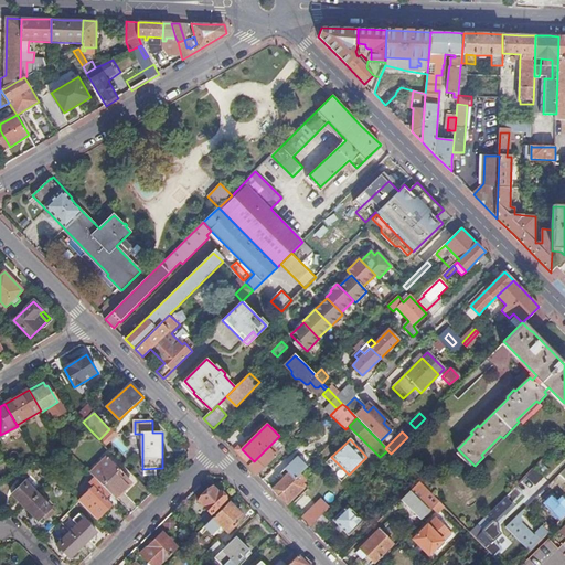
[(254,461),(249,466),(257,475),(279,452),(272,444),(254,461)]
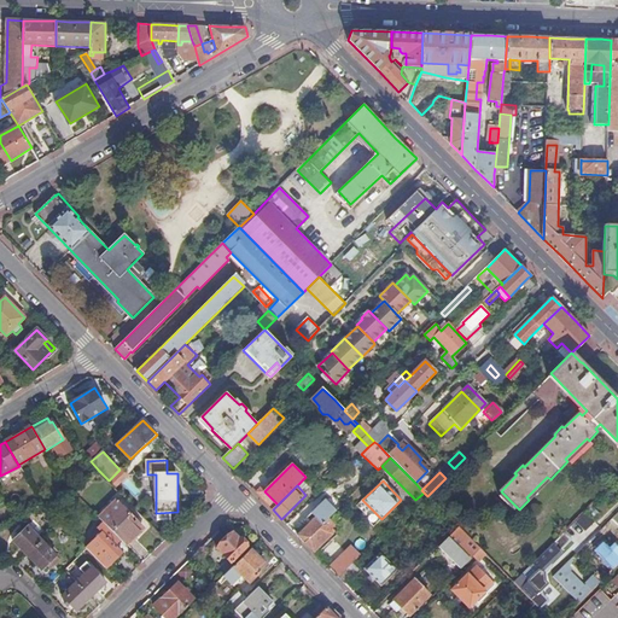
[(308,524),(297,535),(304,542),(327,519),(330,517),(337,509),(326,499),(303,520),(308,524)]
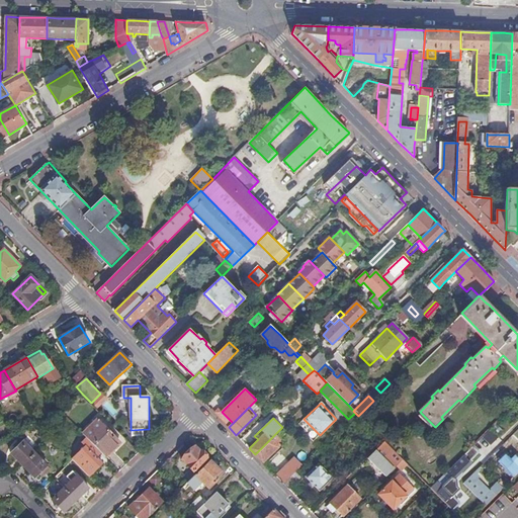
[(83,435),(106,458),(121,443),(98,420),(83,435)]
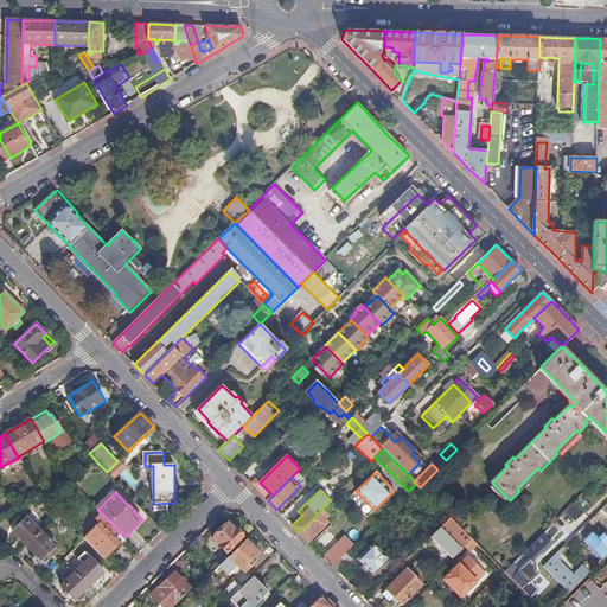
[(606,509),(606,502),(594,516),(596,518),(606,509)]
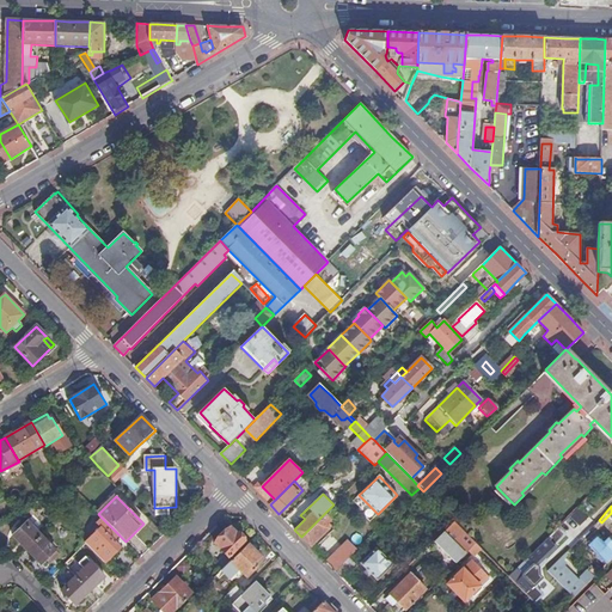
[(324,514),(301,537),(306,542),(311,546),(329,528),(325,526),(330,521),(324,514)]
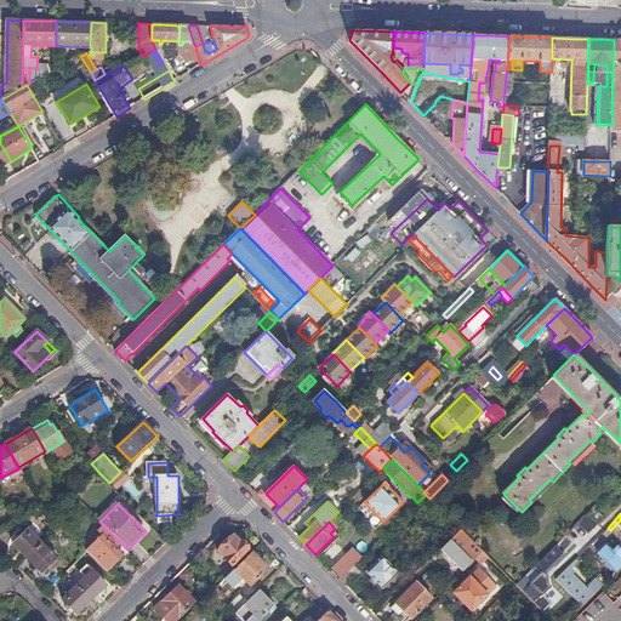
[(483,552),(461,529),(442,548),(463,571),(483,552)]
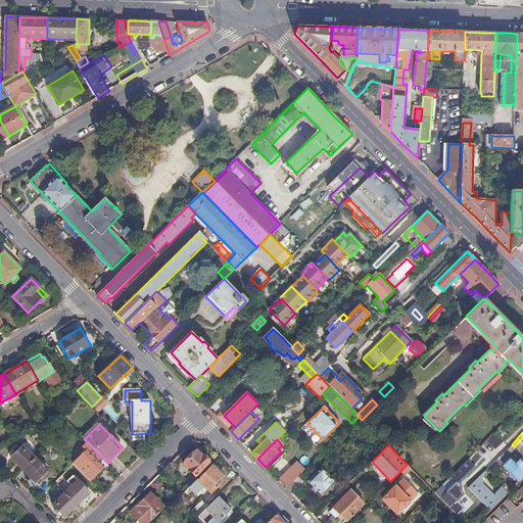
[(41,478),(44,481),(51,475),(24,446),(11,459),(35,483),(41,478)]
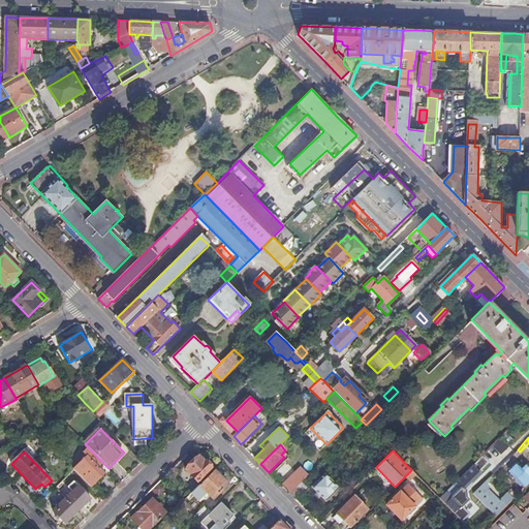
[(72,468),(91,488),(98,480),(104,474),(87,456),(72,468)]
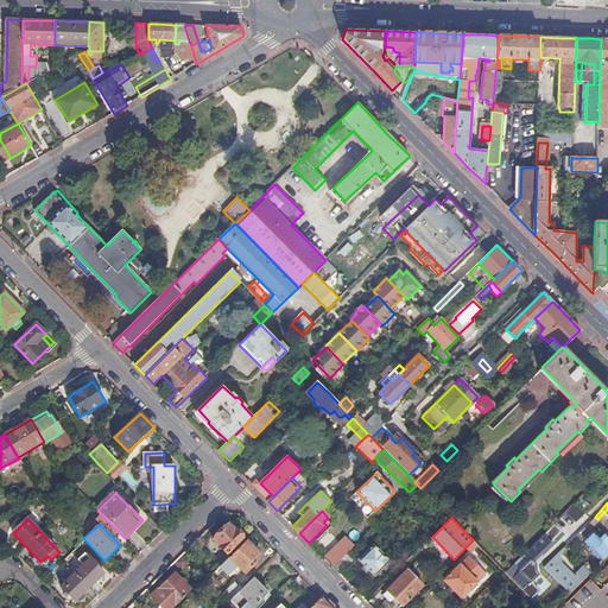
[(229,524),(213,540),(227,553),(244,537),(235,530),(229,524)]
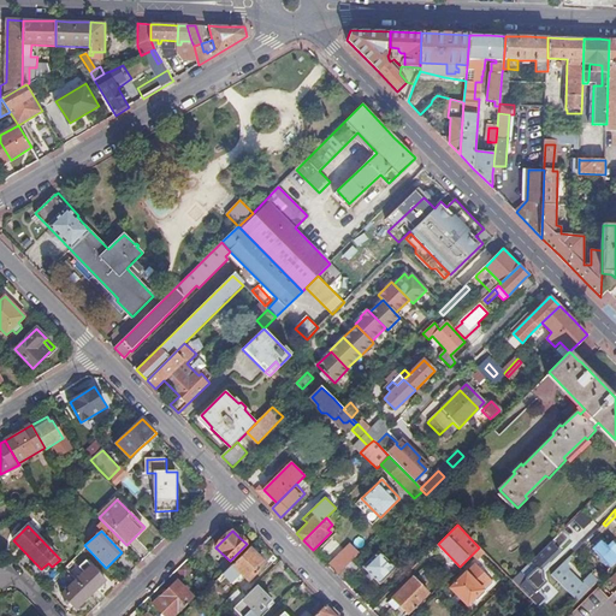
[(591,549),(610,568),(615,562),(615,539),(606,548),(599,542),(591,549)]
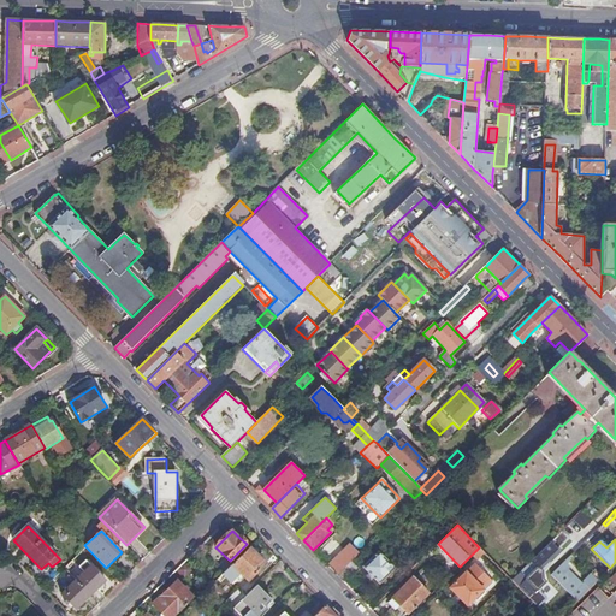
[(551,542),(531,562),(539,570),(560,550),(551,542)]
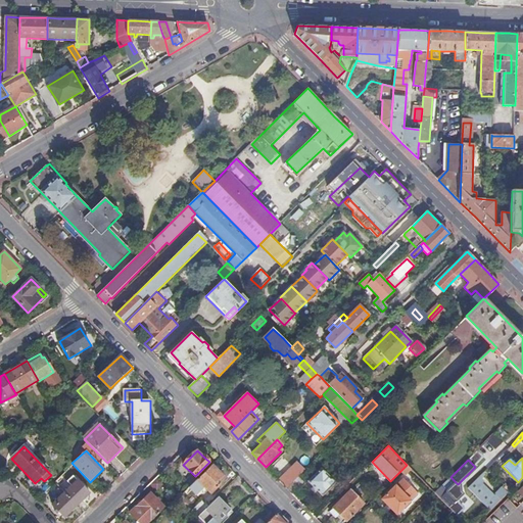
[(298,476),(305,469),(298,463),(280,481),(286,488),(298,476)]
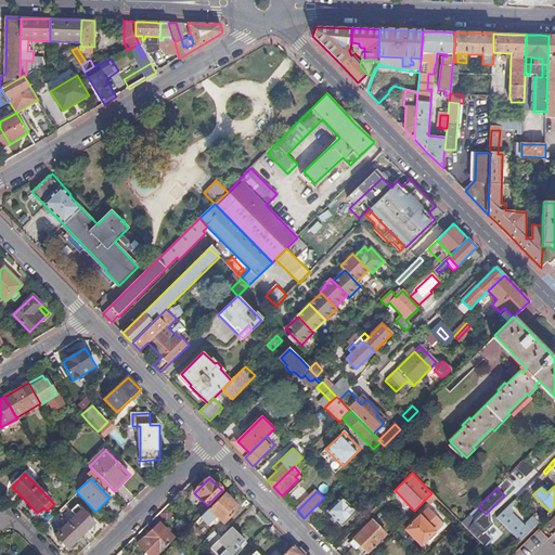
[(224,493),(204,515),(211,523),(217,517),(224,524),(240,507),(224,493)]
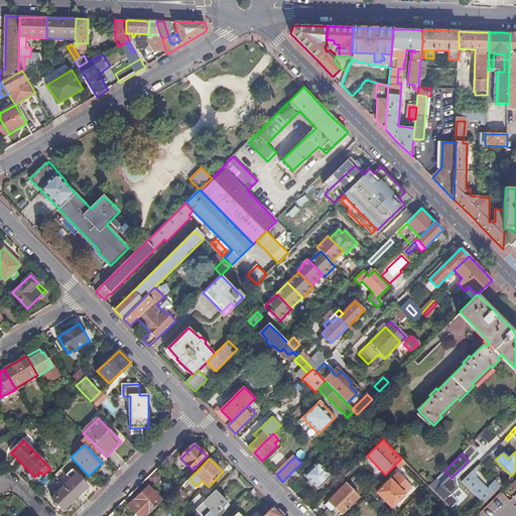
[(317,462),(304,475),(317,489),(331,477),(317,462)]
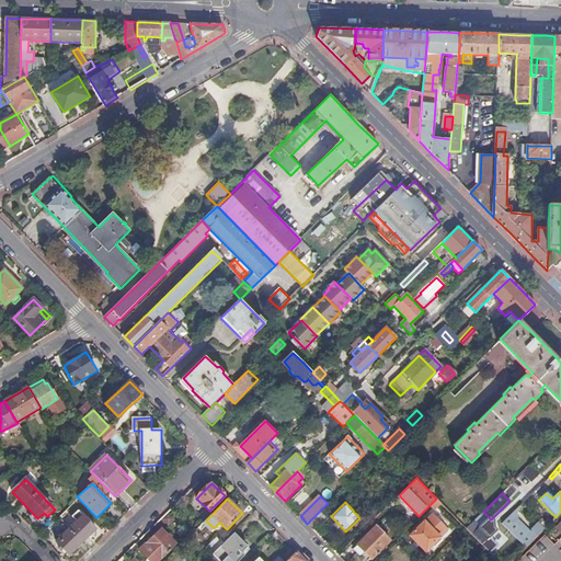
[(521,505),(508,517),(522,533),(525,528),(516,518),(517,517),(515,515),(523,507),(521,505)]
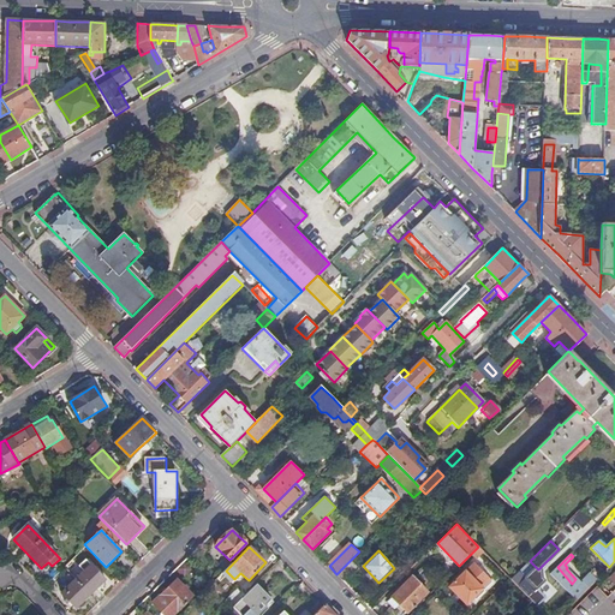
[(357,566),(351,560),(336,574),(342,580),(357,566)]
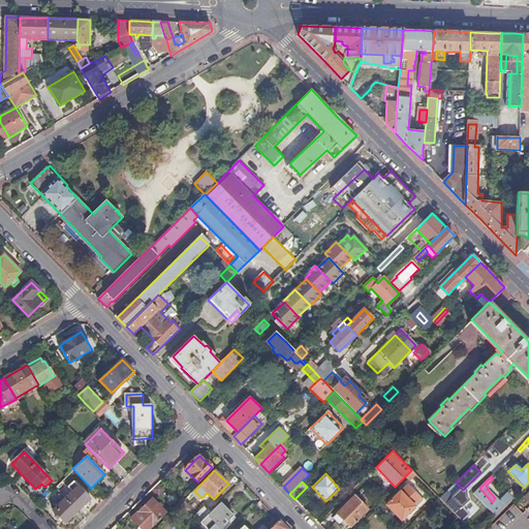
[(91,500),(74,484),(70,489),(73,492),(53,511),(66,524),(91,500)]
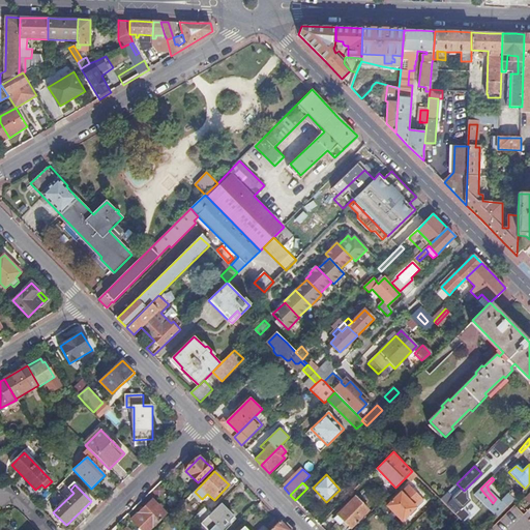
[(493,503),(480,489),(474,495),(497,517),(500,512),(496,506),(493,503)]
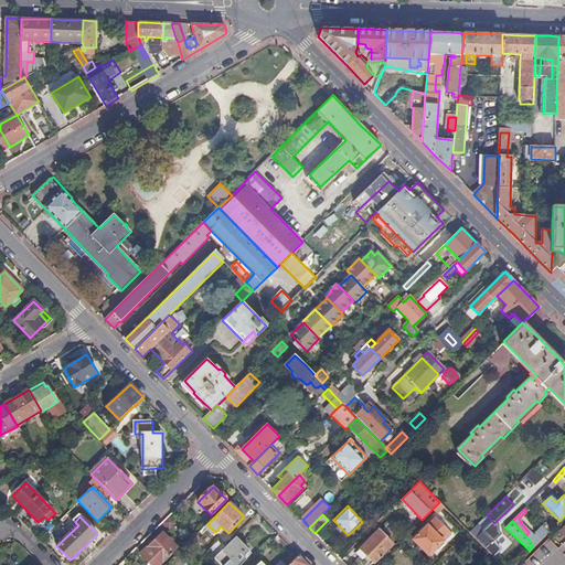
[(542,526),(547,533),(552,529),(546,523),(542,526)]
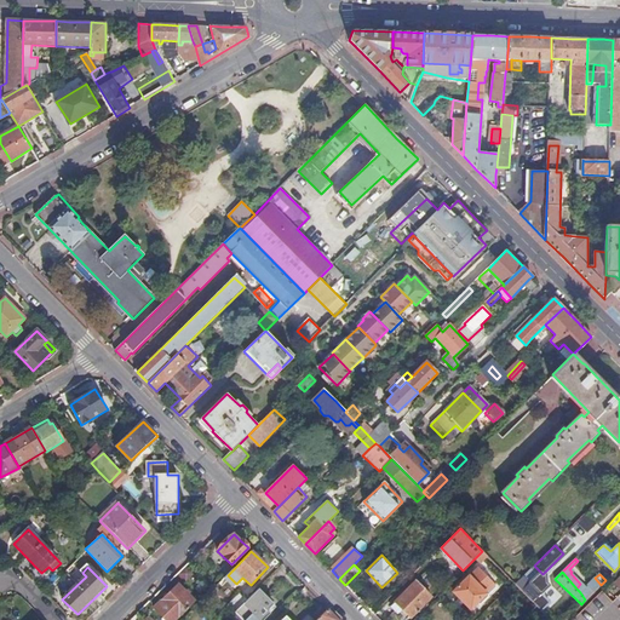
[(469,575),(453,591),(471,609),(481,598),(483,601),(486,598),(483,596),(487,592),(469,575)]
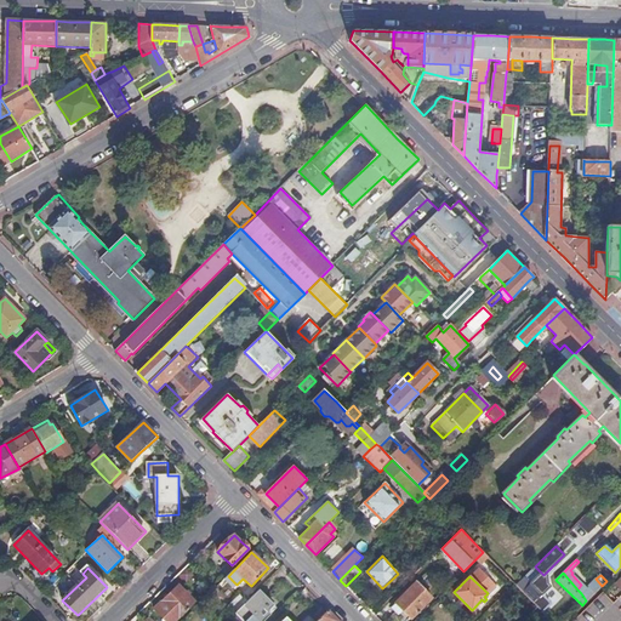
[(581,593),(586,600),(602,586),(596,579),(586,590),(581,593)]
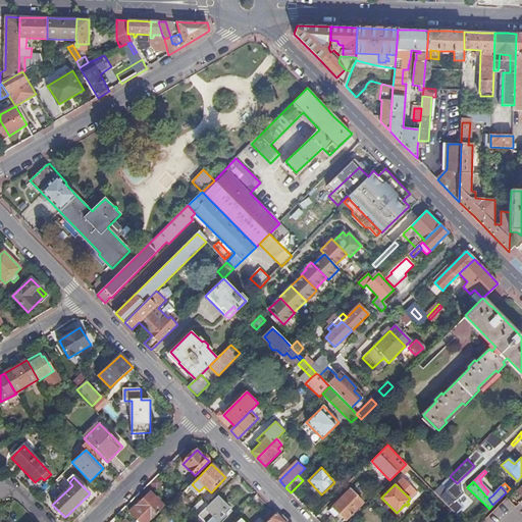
[(350,489),(330,509),(336,515),(338,513),(346,520),(362,503),(350,489)]
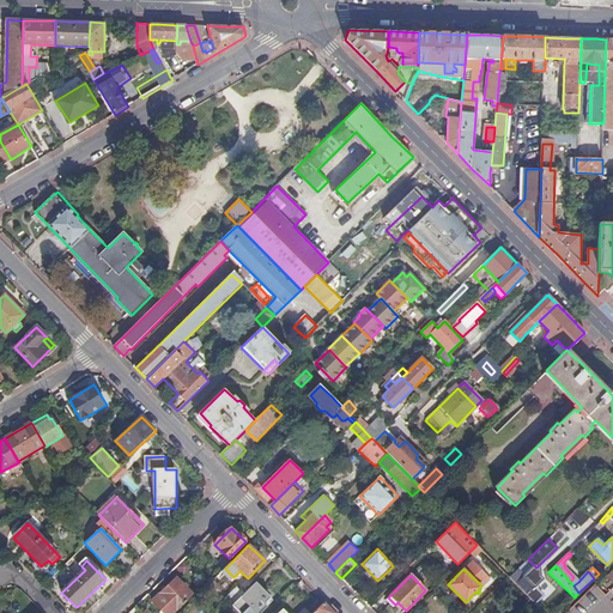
[(153,600),(165,612),(174,612),(193,595),(176,578),(153,600)]
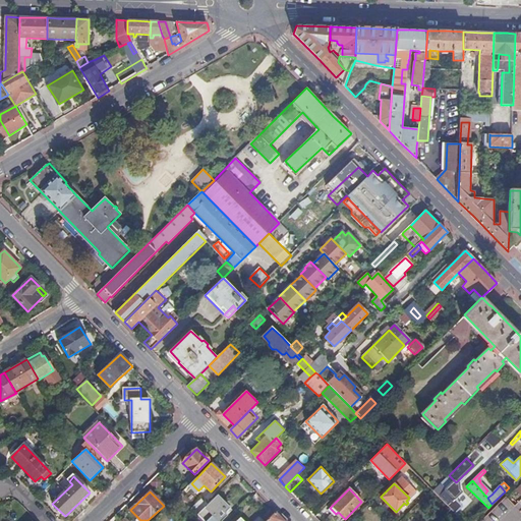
[(198,514),(197,515),(204,520),(222,520),(230,514),(228,511),(230,508),(218,495),(208,505),(198,514)]
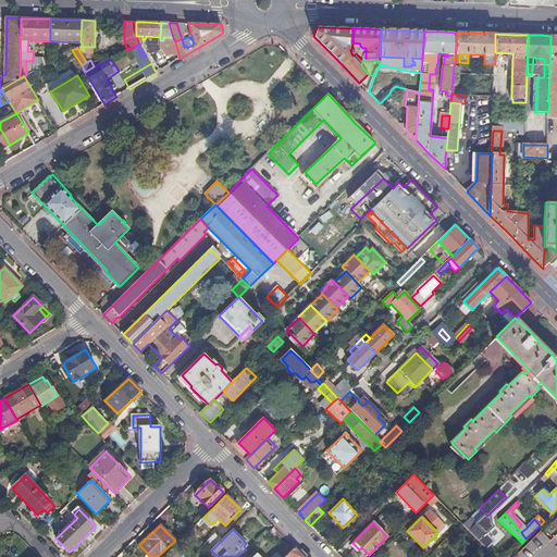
[(206,543),(212,549),(222,540),(215,533),(206,543)]
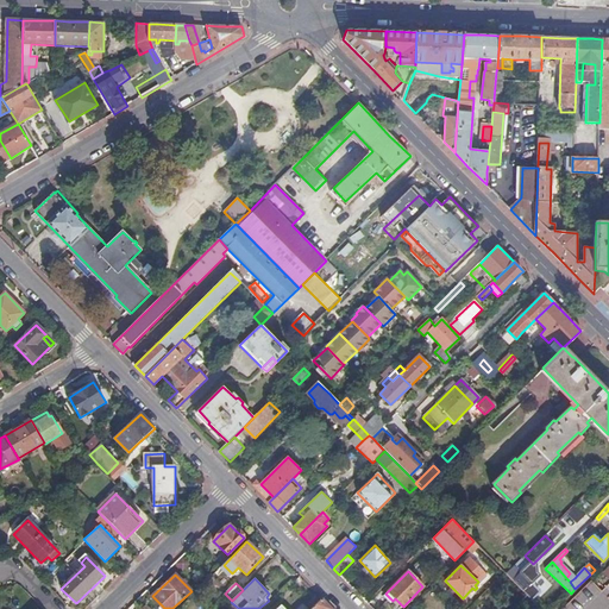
[(583,589),(562,608),(608,608),(608,583),(594,600),(583,589)]
